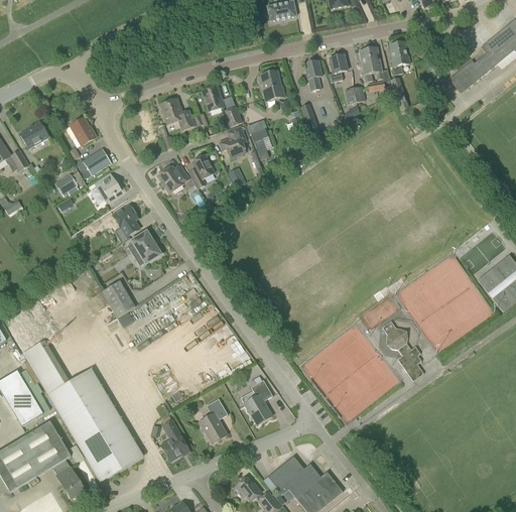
[(269,20),(295,14),(292,0),(266,5),(269,20)]
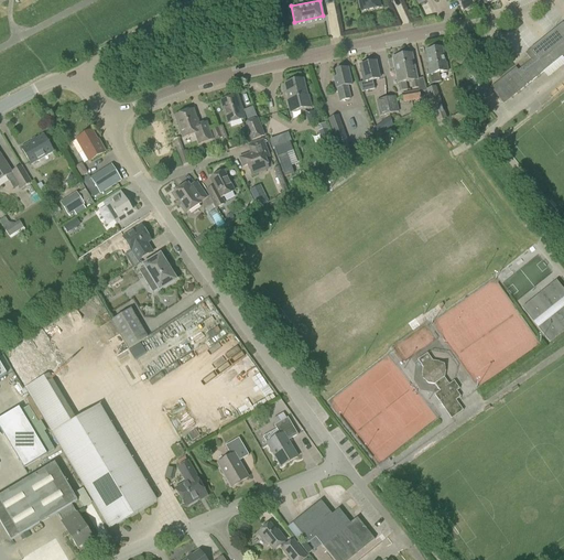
[(518,67),(516,65),(490,85),(503,100),(556,57),(556,58),(563,52),(563,22),(562,20),(530,46),(531,47),(535,53),(518,67)]
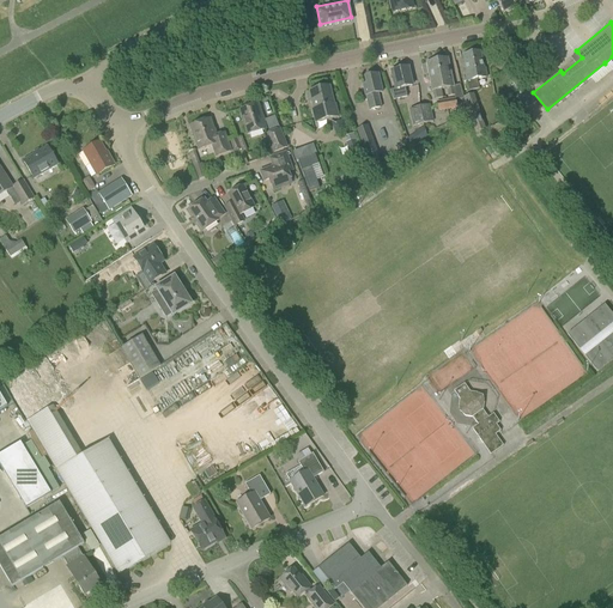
[(465,77),(466,77),(468,87),(479,85),(477,74),(486,73),(485,65),(484,66),(480,48),(462,52),(465,68),(463,70),(465,77)]
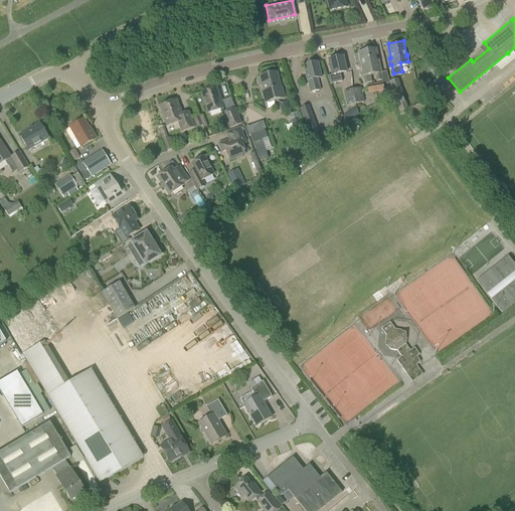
[(369,64),(371,71),(374,71),(375,78),(381,77),(382,79),(374,80),(376,90),(384,89),(383,80),(389,79),(390,83),(393,81),(391,77),(389,78),(386,67),(380,69),(375,46),(366,48),(367,55),(365,55),(367,64),(369,64)]
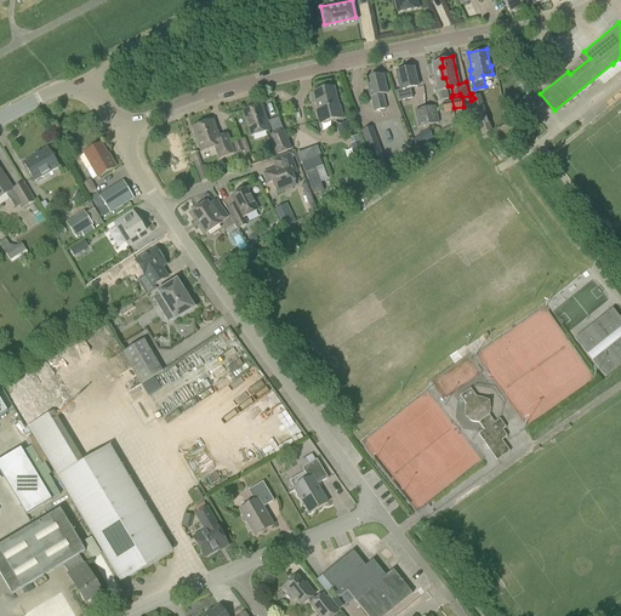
[(448,86),(445,78),(443,78),(440,67),(443,67),(442,58),(432,60),(432,61),(427,62),(429,72),(434,70),(439,97),(449,96),(446,86),(448,86)]
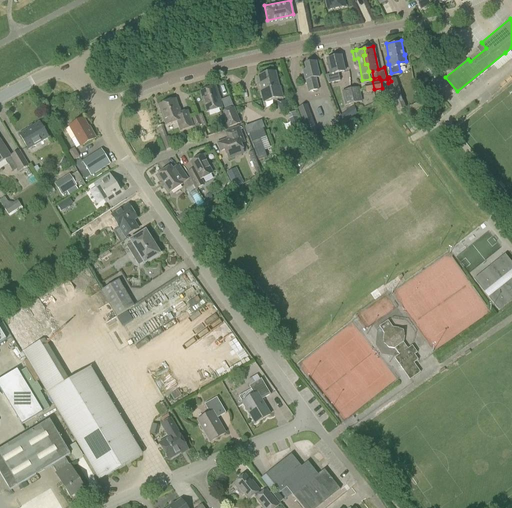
[(330,71),(325,73),(328,81),(340,78),(338,70),(344,69),(340,53),(326,56),(330,71)]
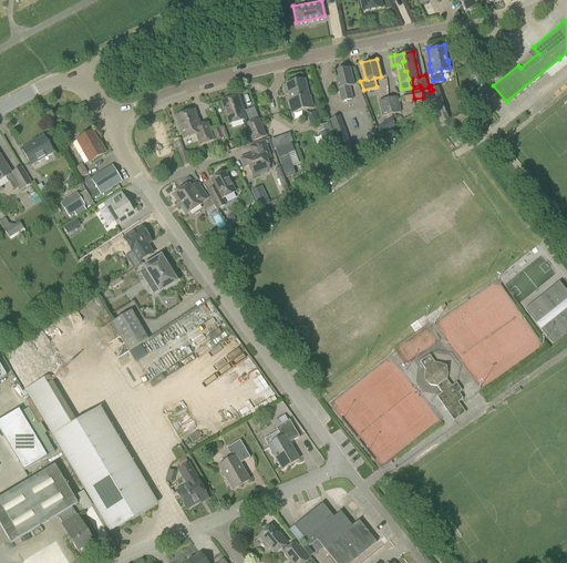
[(349,82),(353,81),(349,65),(337,68),(338,74),(336,75),(338,84),(341,98),(351,95),(349,82)]
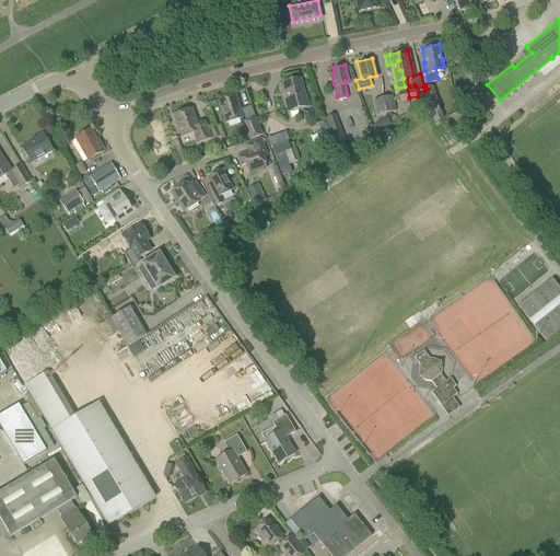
[(288,108),(310,103),(306,91),(305,92),(301,74),(281,80),(279,81),(281,90),(283,90),(286,96),(284,96),(287,105),(288,108)]
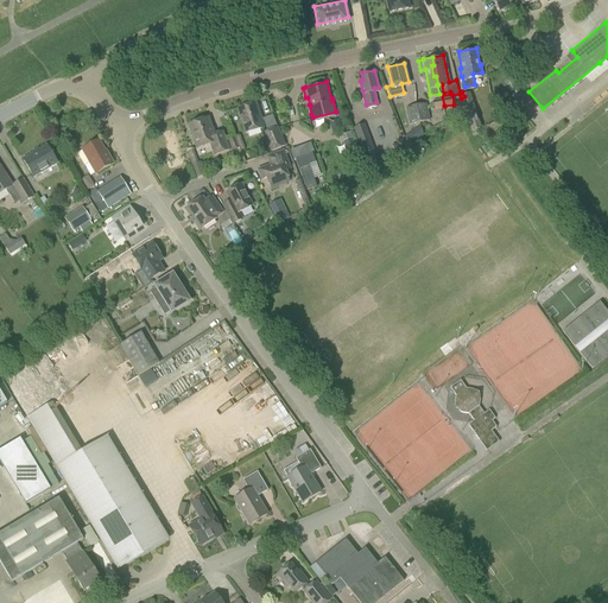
[(481,124),(469,89),(462,91),(464,96),(461,99),(464,108),(469,121),(472,128),(481,124)]
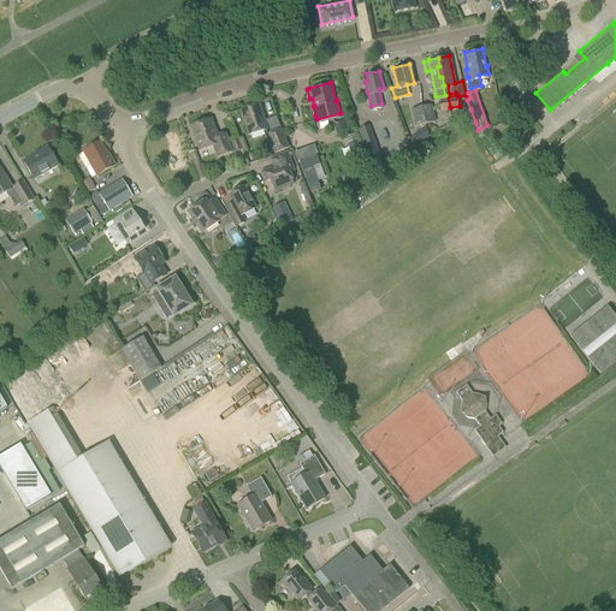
[(438,98),(440,110),(450,107),(448,96),(438,98)]
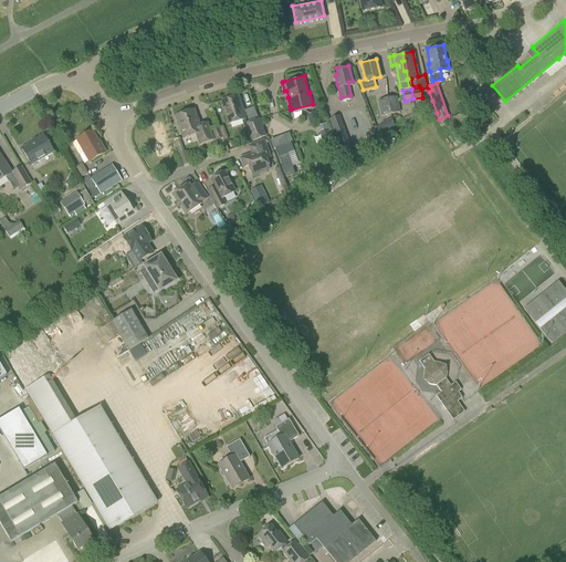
[(228,121),(245,115),(239,93),(221,97),(228,121)]
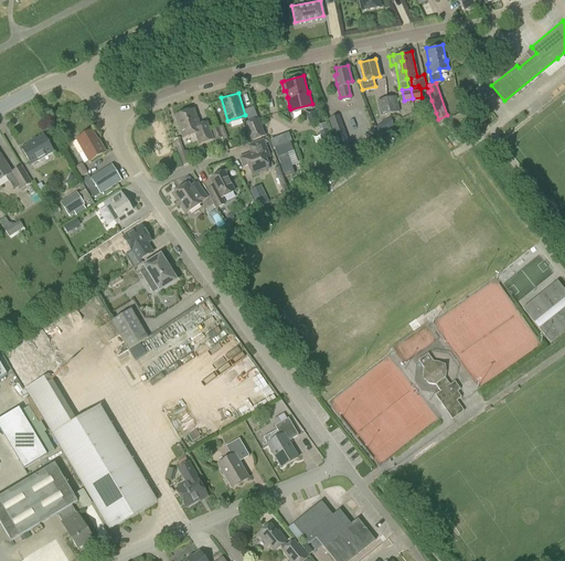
[(400,108),(396,93),(386,95),(390,110),(400,108)]
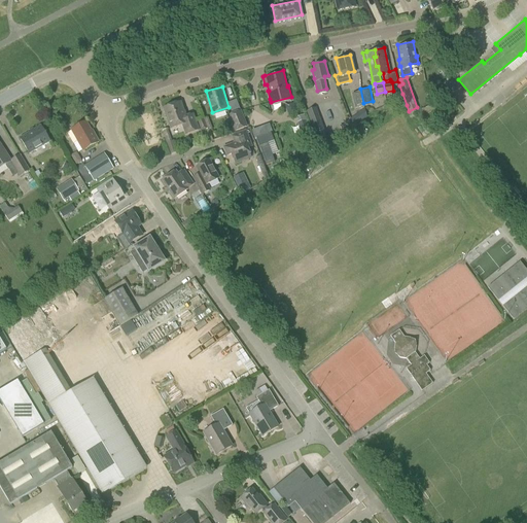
[(352,91),(354,105),(363,103),(360,89),(352,91)]
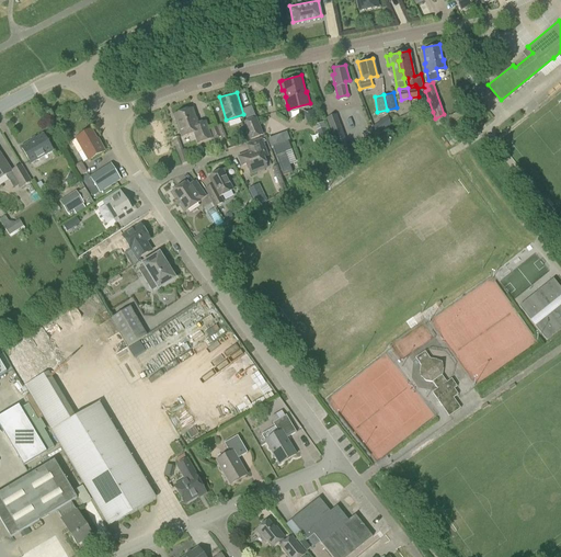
[(448,112),(457,109),(458,108),(456,104),(455,102),(446,106),(448,112)]
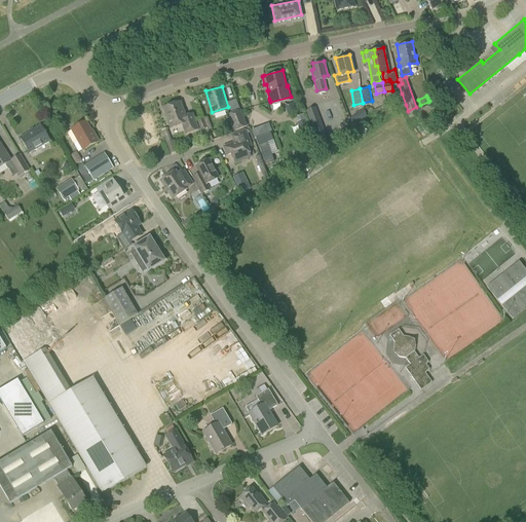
[(171,125),(182,121),(185,131),(198,126),(192,111),(185,114),(180,99),(163,105),(171,125)]
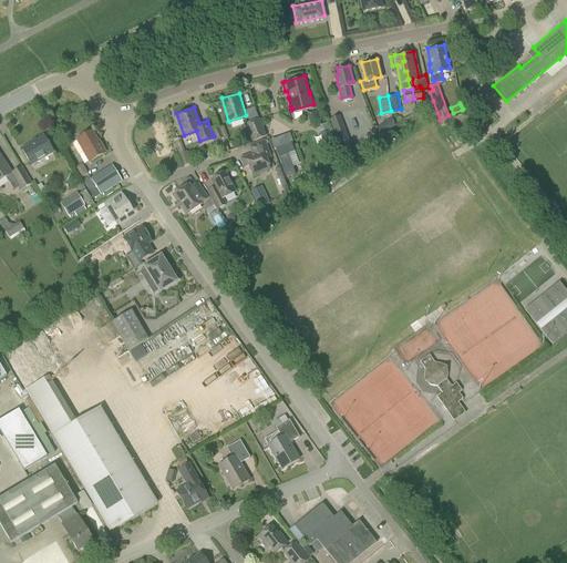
[(351,143),(340,112),(329,116),(341,147),(351,143)]
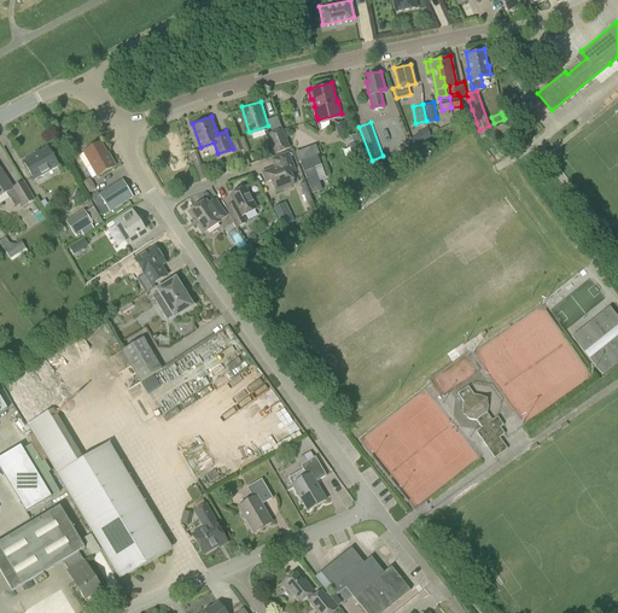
[(274,150),(289,145),(283,127),(267,132),(274,150)]
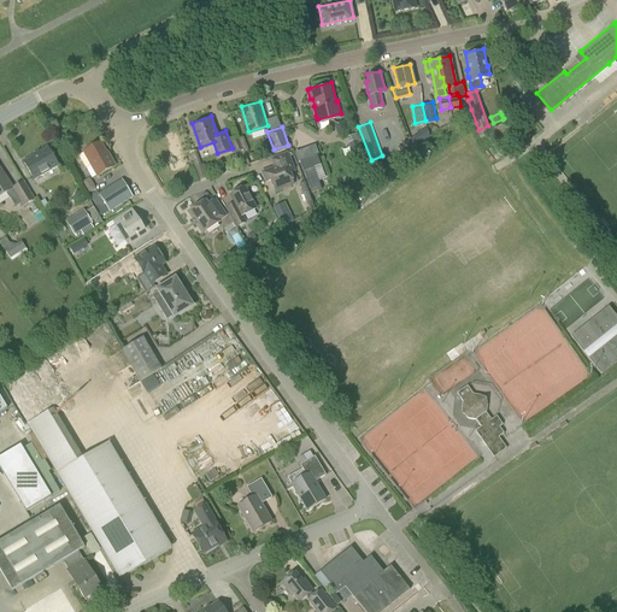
[(427,127),(411,137),(415,143),(430,131),(429,129),(427,127)]
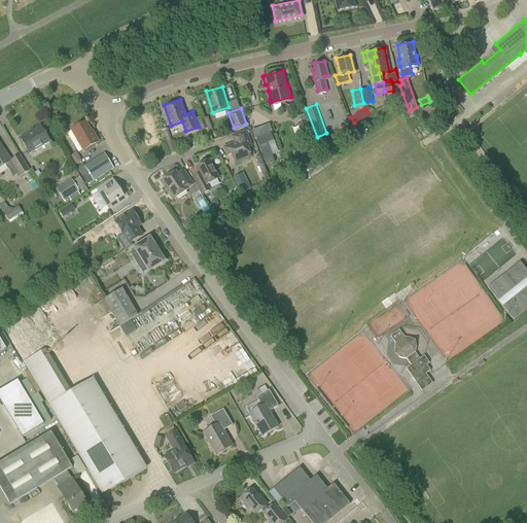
[(207,125),(208,127),(212,126),(208,113),(203,115),(202,116),(205,126),(207,125)]
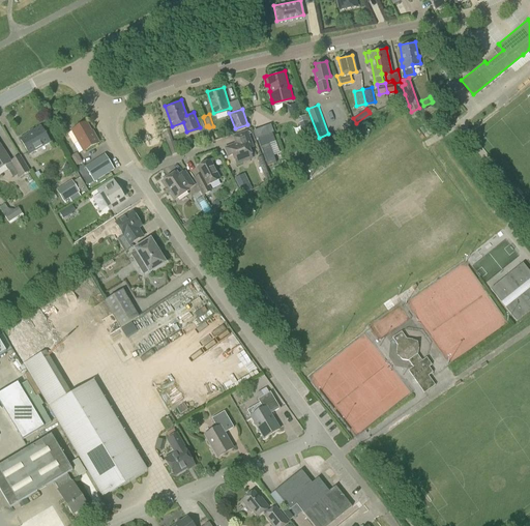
[(299,120),(301,126),(302,130),(304,134),(312,132),(306,117),(299,120)]
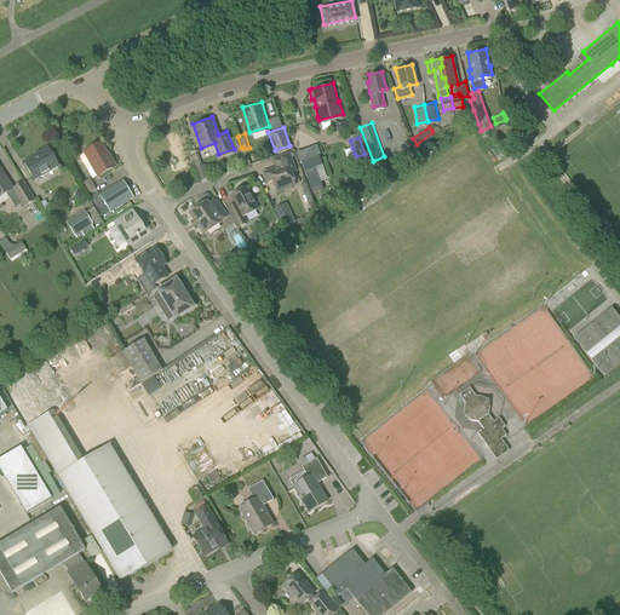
[(84,149),(92,162),(86,166),(92,174),(97,172),(98,173),(116,162),(112,155),(110,156),(101,139),(84,149)]
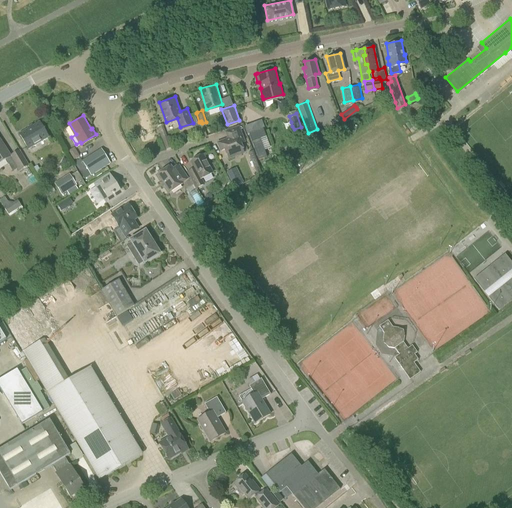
[(28,146),(48,134),(39,119),(19,131),(28,146)]
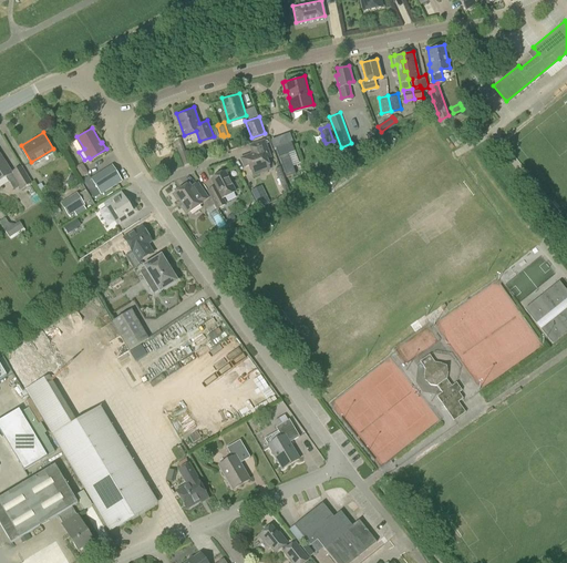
[(184,149),(179,135),(175,137),(179,150),(184,149)]
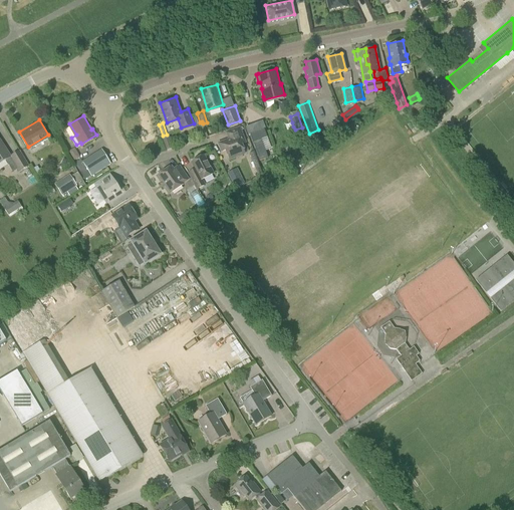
[(263,126),(252,131),(249,122),(244,124),(247,133),(250,132),(257,152),(260,158),(268,155),(266,150),(265,148),(261,137),(263,136),(267,135),(263,126)]
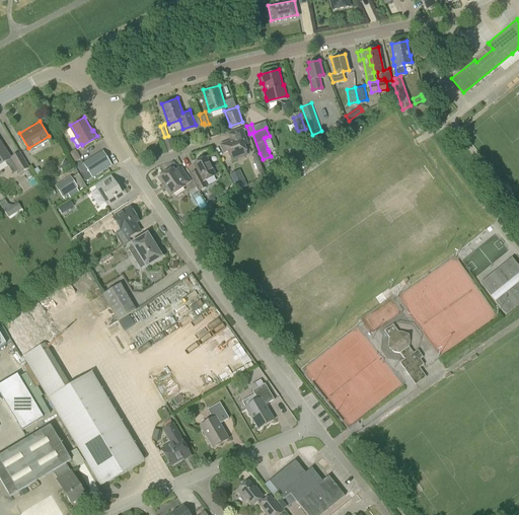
[(243,143),(247,141),(241,127),(229,132),(231,138),(222,142),(222,143),(224,150),(228,148),(231,157),(246,152),(243,143)]
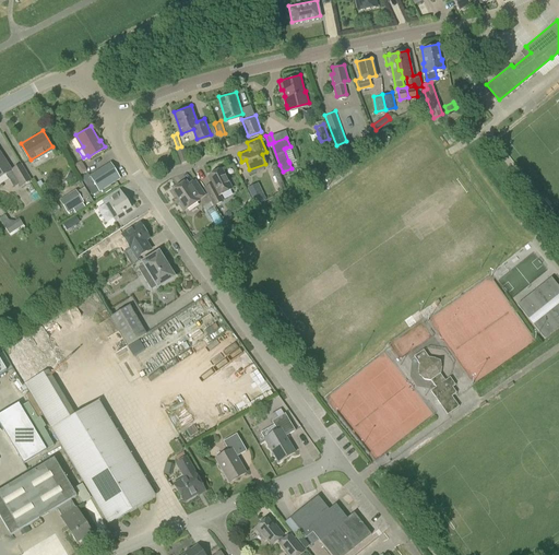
[(21,161),(11,166),(0,149),(0,175),(7,170),(11,178),(15,175),(22,184),(32,177),(21,161)]
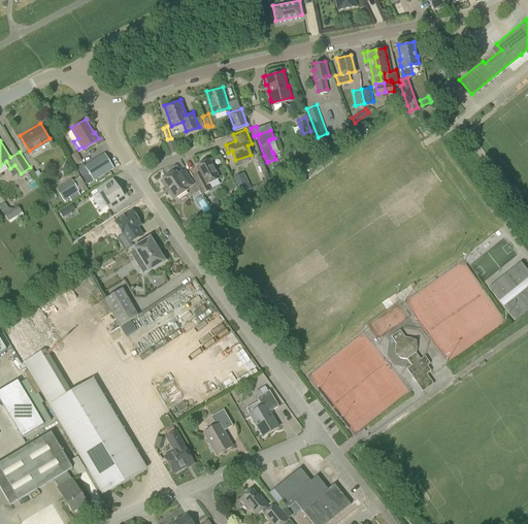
[(70,153),(75,162),(81,158),(76,149),(70,153)]
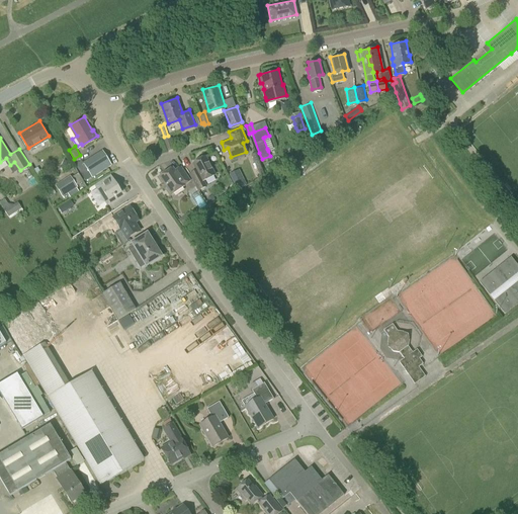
[(81,158),(74,162),(84,180),(110,163),(101,148),(87,157),(82,160),(81,158)]
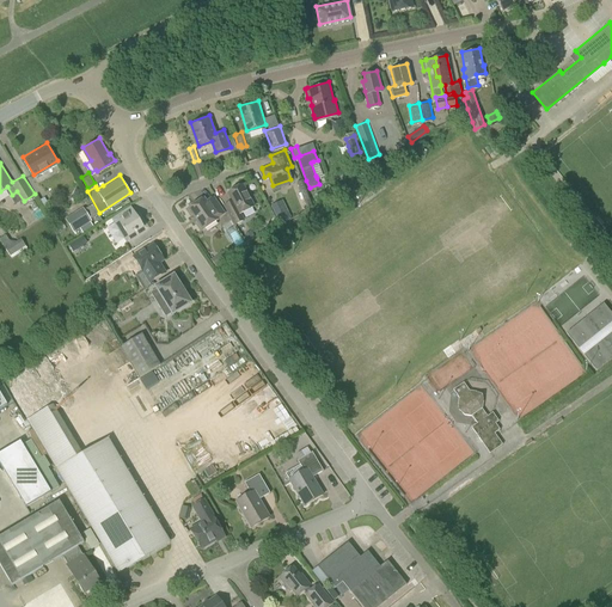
[(312,202),(303,177),(297,178),(306,204),(312,202)]
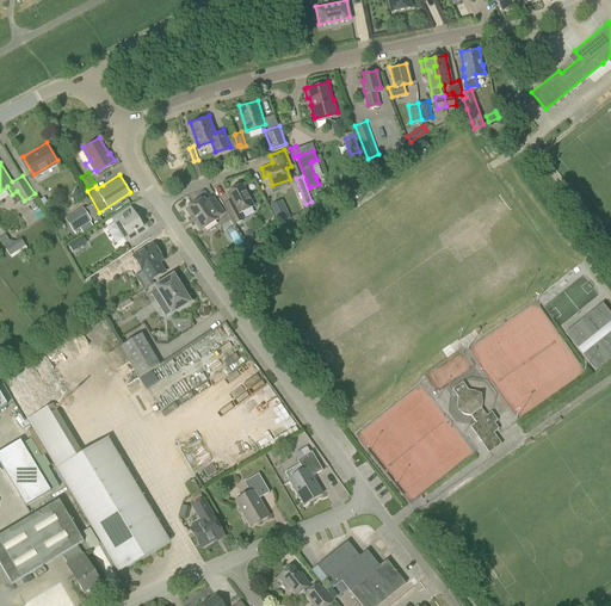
[(245,216),(241,210),(253,203),(242,181),(228,190),(232,197),(223,202),(234,222),(245,216)]
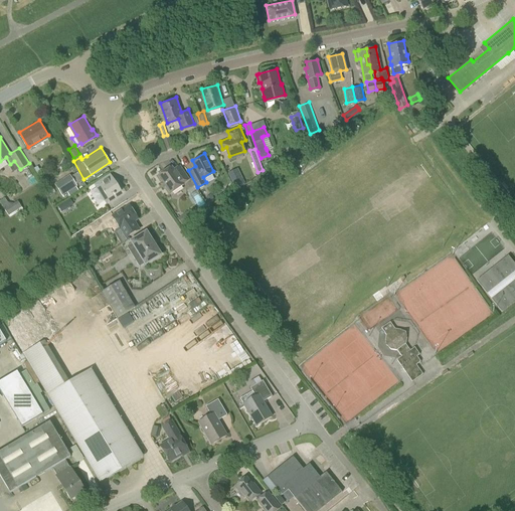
[(68,158),(63,155),(60,161),(65,163),(68,158)]
